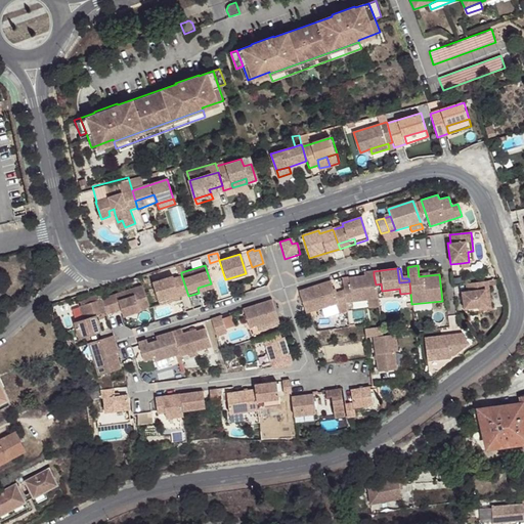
[(187,293),(181,274),(172,277),(171,275),(151,281),(157,299),(177,293),(178,296),(187,293)]
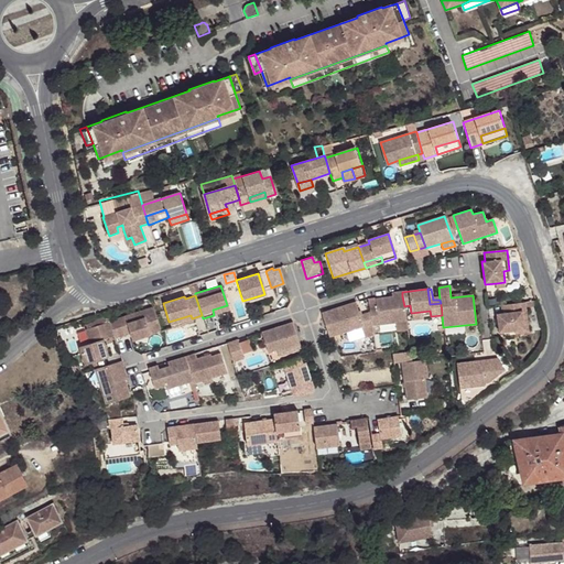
[(378,324),(405,320),(404,306),(402,296),(392,297),(376,300),(377,305),(369,306),(370,313),(371,325),(378,324)]
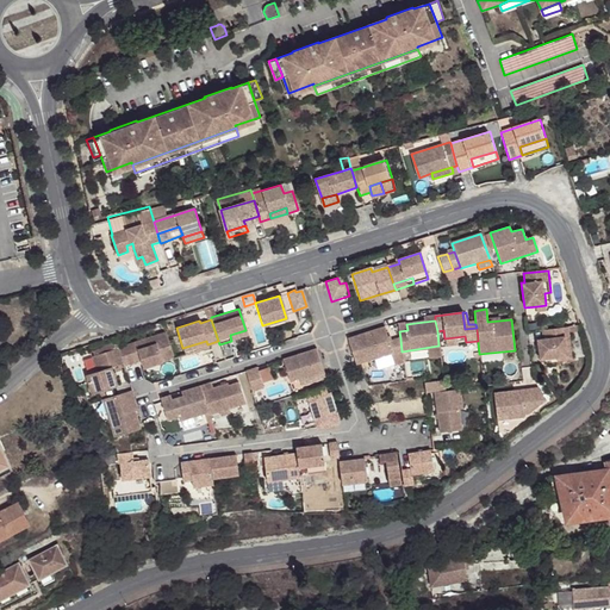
[(572,337),(571,327),(543,331),(545,341),(540,342),(541,362),(558,361),(570,360),(567,337),(572,337)]
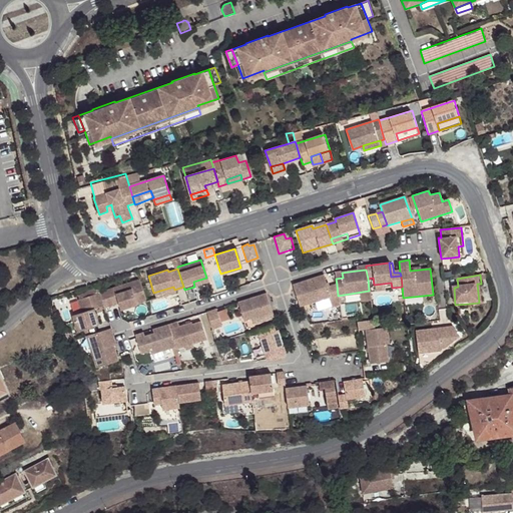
[(327,288),(323,276),(293,286),(299,308),(304,306),(330,298),(327,288)]
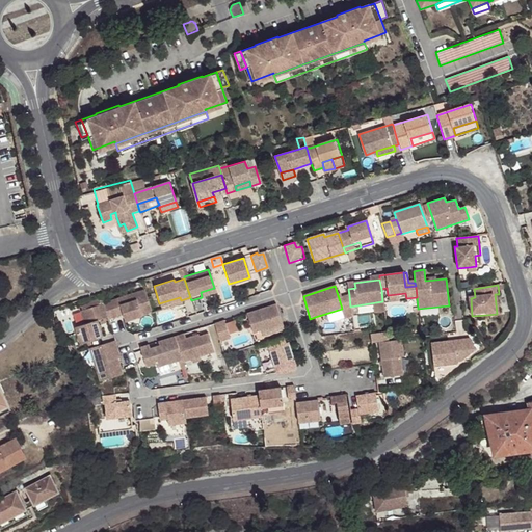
[(216,293),(214,288),(201,292),(202,297),(216,293)]
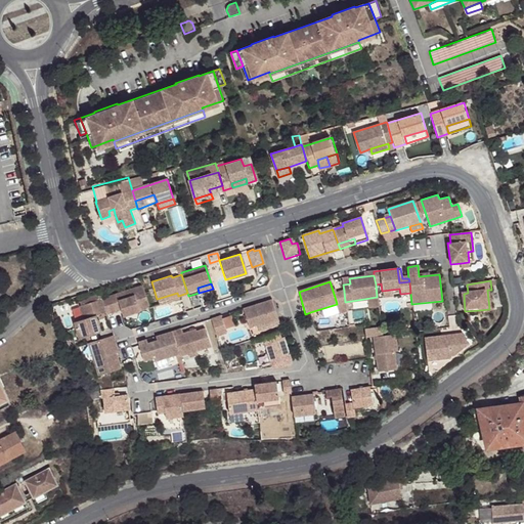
[(149,307),(142,285),(100,298),(104,311),(105,314),(119,310),(120,312),(126,310),(127,313),(149,307)]
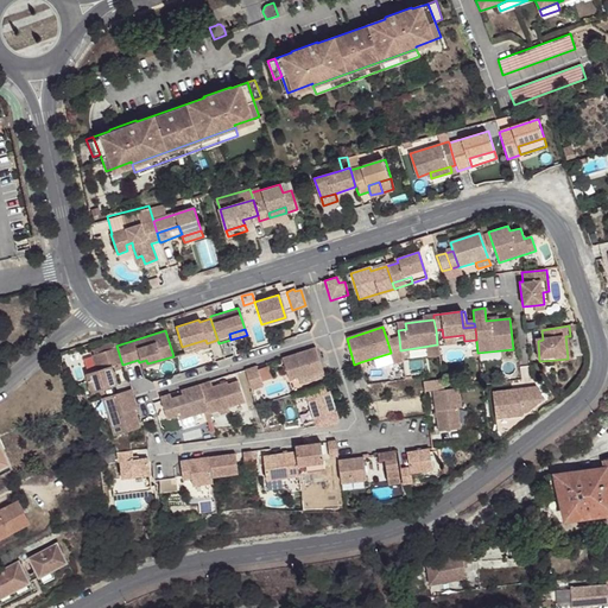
[(572,362),(570,336),(565,336),(568,359),(556,360),(557,363),(572,362)]
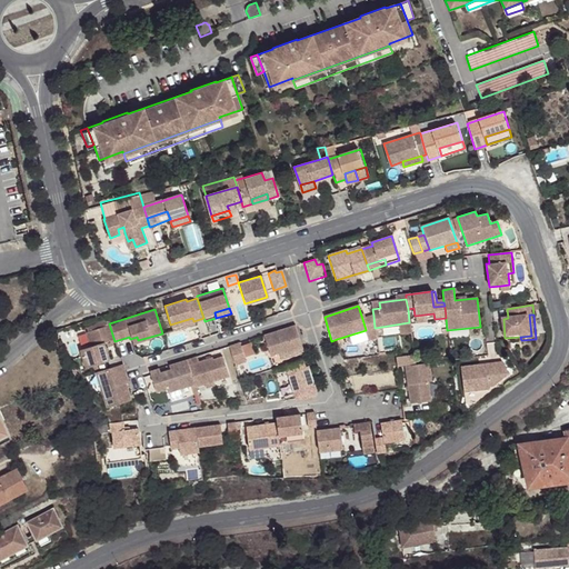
[(375,328),(373,316),(362,319),(366,330),(367,333),(376,331),(375,328)]
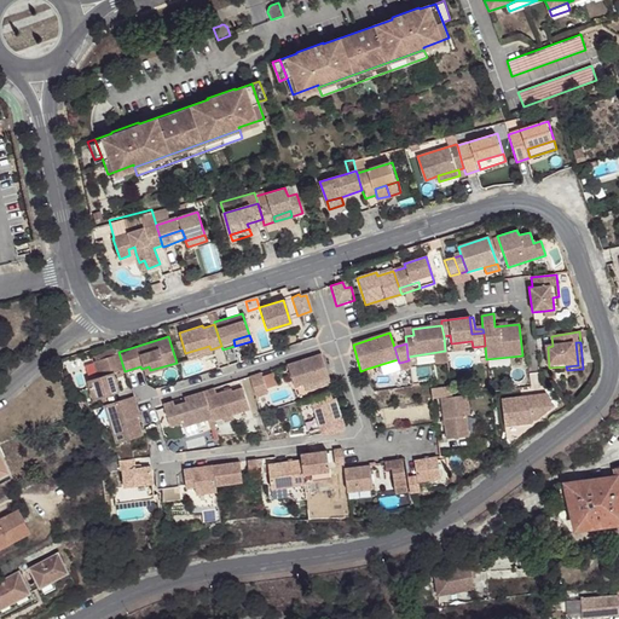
[(209,346),(185,353),(187,359),(210,351),(210,350),(209,346)]
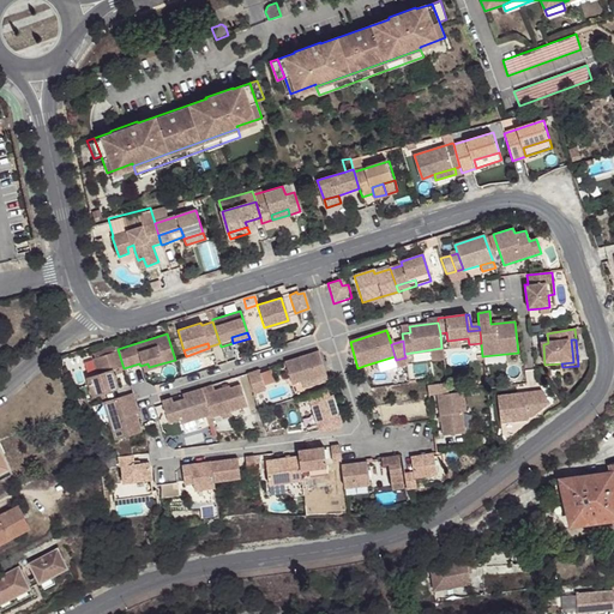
[(107,344),(90,349),(92,356),(109,351),(107,344)]
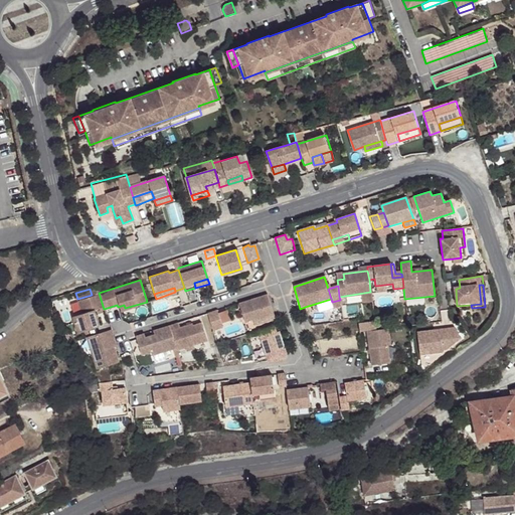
[(103,306),(99,293),(92,295),(77,299),(81,312),(71,315),(76,331),(98,325),(93,310),(103,306)]
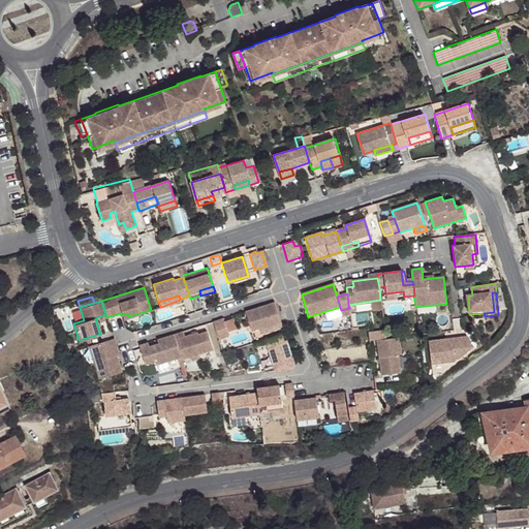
[(274,303),(244,312),(250,330),(258,328),(259,330),(260,334),(282,328),(281,323),(274,303)]
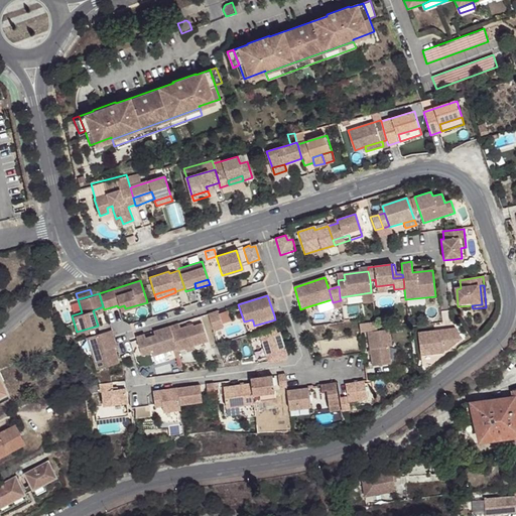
[(215,311),(207,313),(213,331),(220,328),(219,325),(216,314),(215,311)]
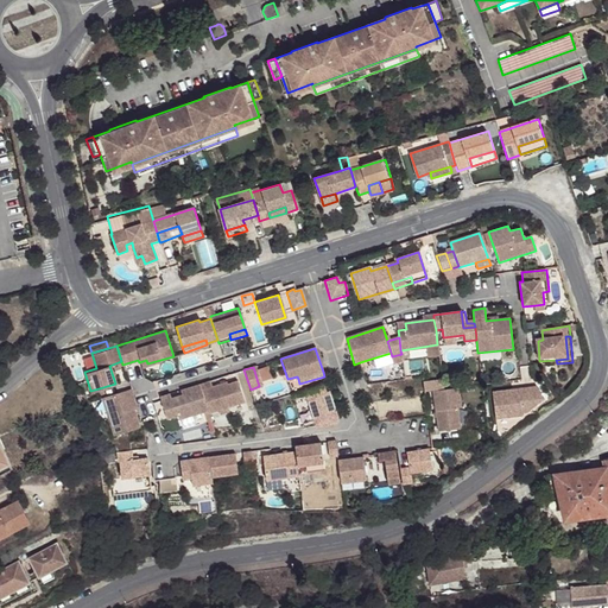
[(254,371),(258,382),(270,379),(265,367),(254,371)]
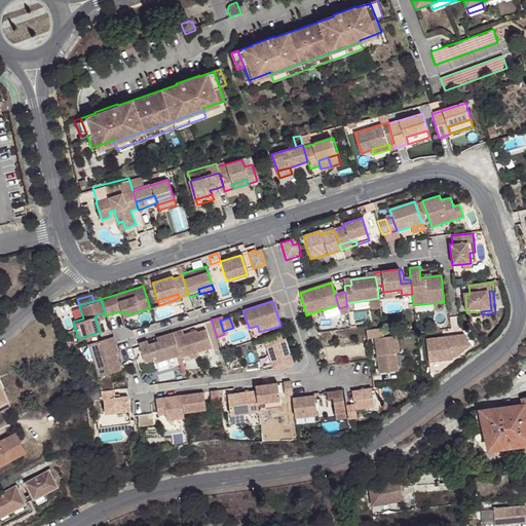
[(195,330),(174,336),(179,353),(180,357),(188,353),(198,350),(211,347),(204,329),(196,331),(195,330)]
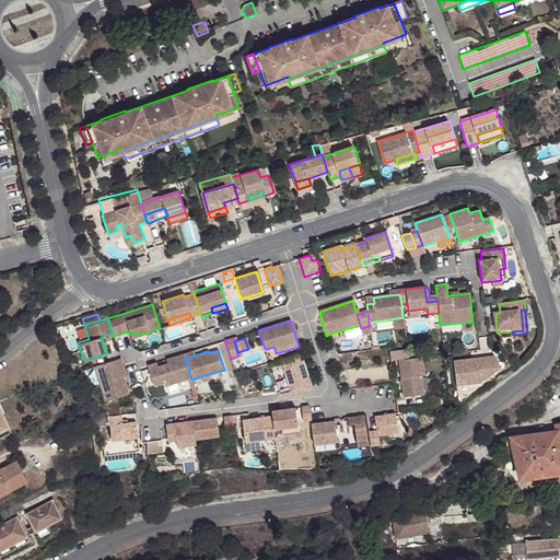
[(391,362),(398,361),(408,360),(407,351),(389,352),(391,362)]
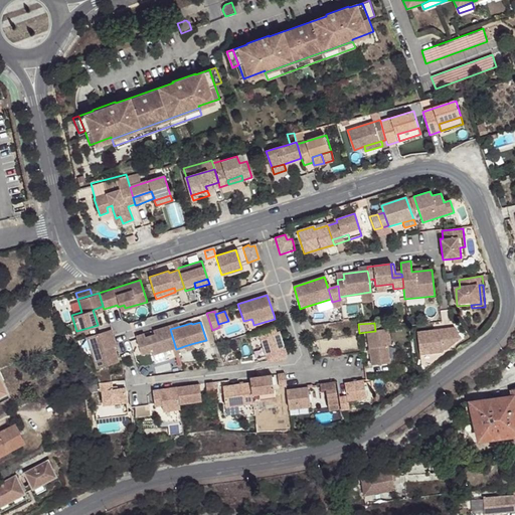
[(170,329),(169,324),(158,328),(160,332),(154,334),(144,337),(143,332),(134,335),(140,352),(150,349),(151,353),(175,346),(170,329)]
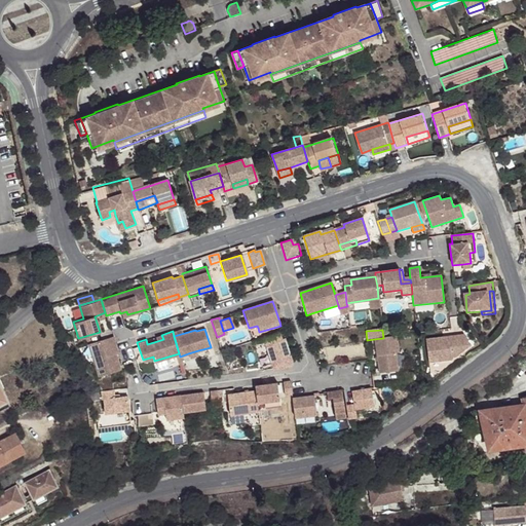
[(277,333),(262,337),(271,368),(289,366),(292,361),(286,342),(280,343),(279,339),(277,333)]
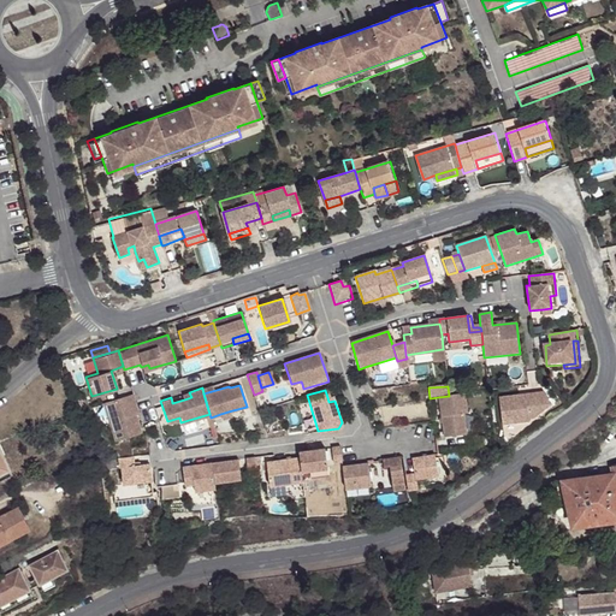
[(140,412),(132,392),(102,402),(114,439),(141,431),(135,413),(140,412)]
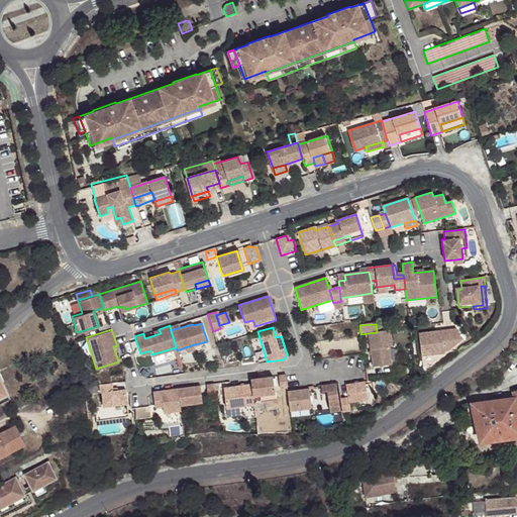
[(457,329),(419,333),(422,356),(444,354),(444,351),(449,351),(464,339),(457,329)]
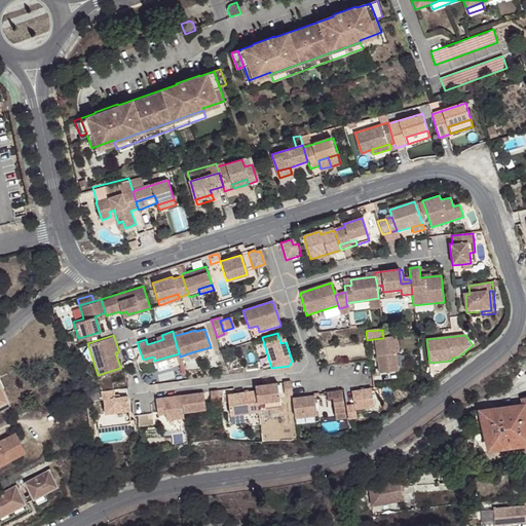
[(383,338),(374,339),(378,374),(399,372),(397,354),(399,353),(396,336),(395,336),(383,338)]
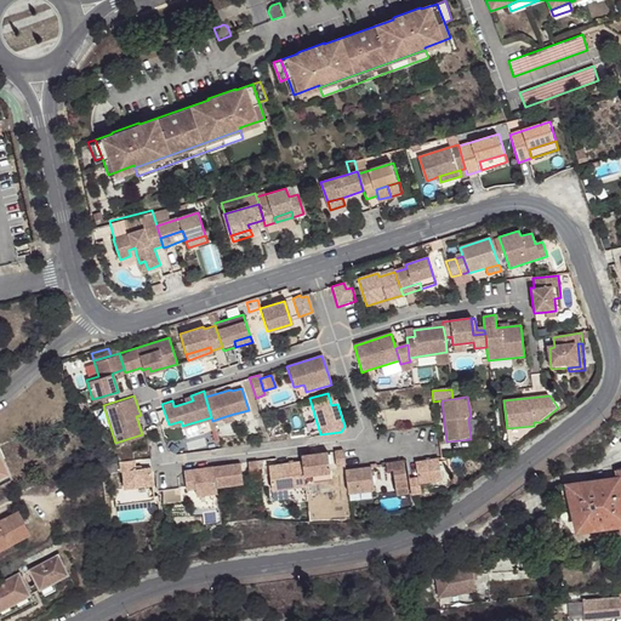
[(471,417),(468,419),(471,439),(473,439),(480,438),(478,416),(471,417)]
